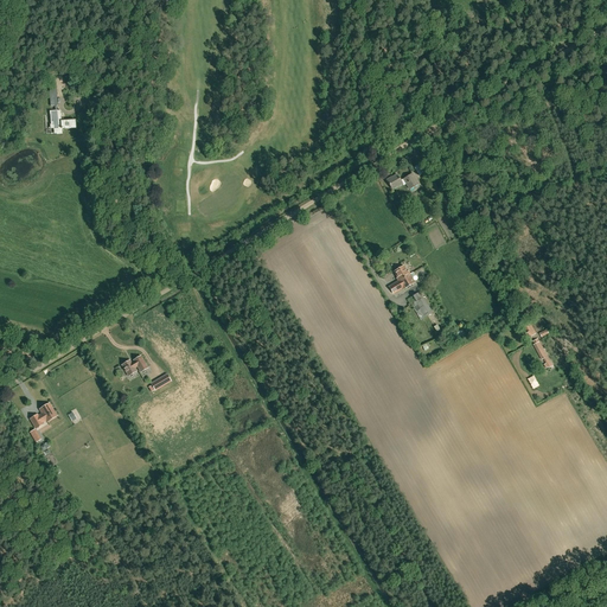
[(51,125),(53,125),(56,133),(55,133),(55,134),(62,133),(62,128),(76,128),(76,120),(61,121),(61,119),(62,119),(61,112),(61,110),(58,110),(56,110),(50,112),(50,115),(51,125)]
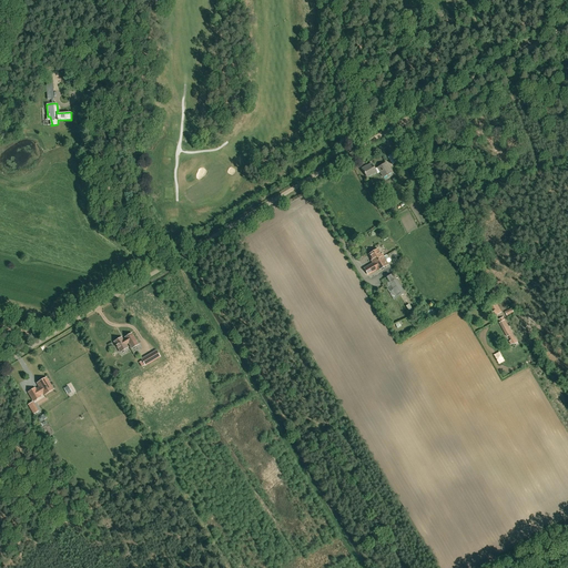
[(397,162),(393,154),(388,156),(393,164),(397,162)]
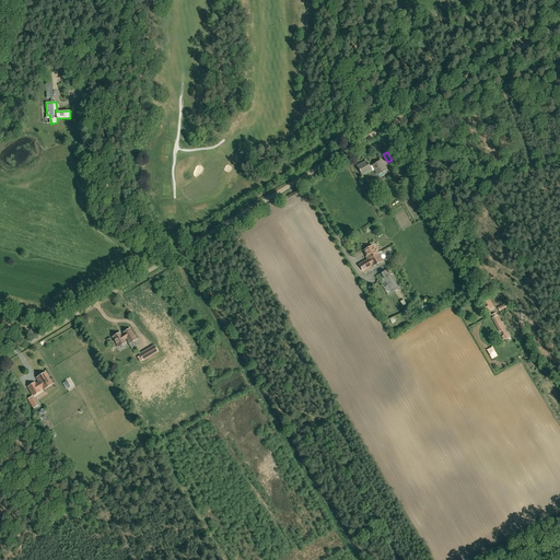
[(381,160),(372,165),(370,166),(366,161),(360,165),(360,164),(357,166),(362,175),(366,172),(368,172),(372,170),(372,171),(374,170),(377,175),(387,170),(381,160)]
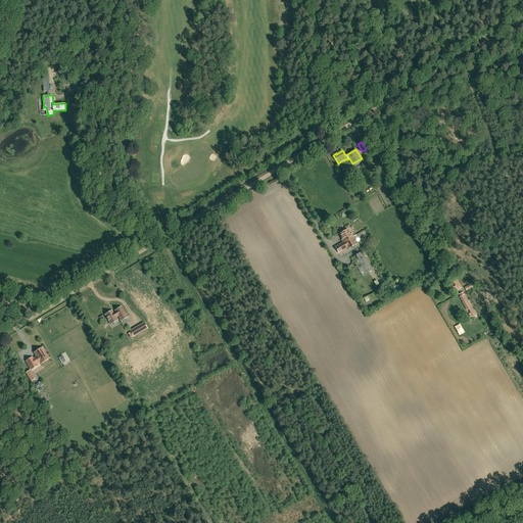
[(347,230),(340,234),(344,241),(340,244),(342,246),(337,249),(339,252),(344,249),(343,248),(346,247),(347,249),(358,243),(352,236),(353,236),(352,234),(350,235),(347,230)]
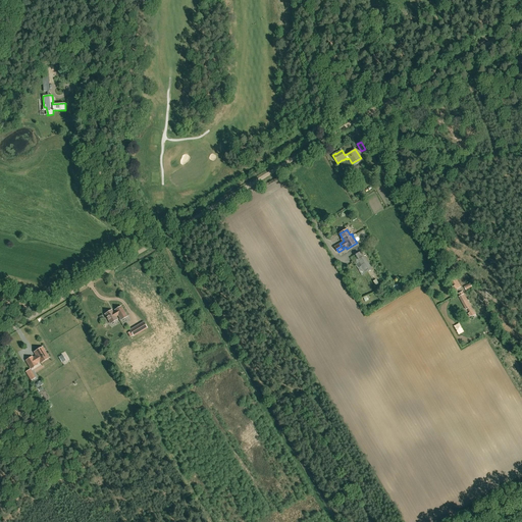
[(356,261),(355,262),(354,260),(351,262),(349,263),(350,265),(352,264),(354,262),(362,275),(372,269),(362,251),(353,256),(356,261)]
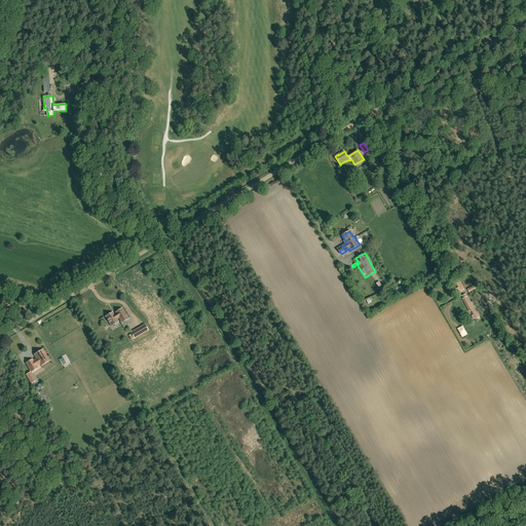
[(464,289),(460,280),(455,284),(458,288),(456,289),(458,293),(464,289)]
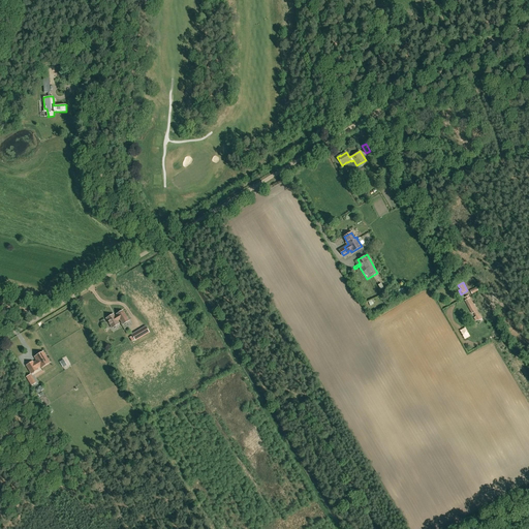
[(466,301),(465,301),(472,313),(474,312),(478,320),(481,319),(474,306),(470,298),(469,299),(468,296),(464,298),(466,301)]
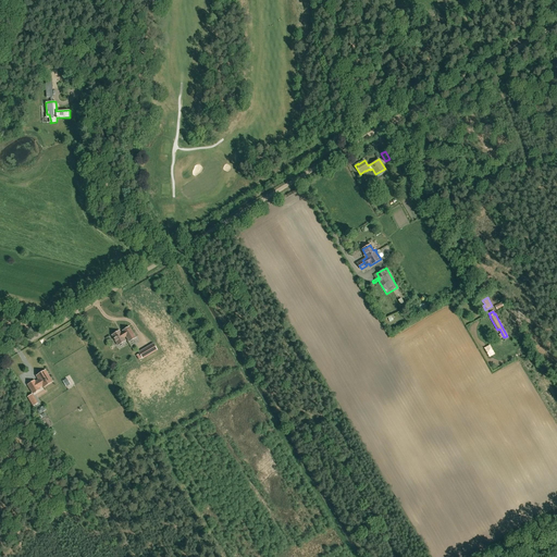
[(126,336),(127,337),(130,342),(135,337),(130,326),(123,331),(124,332),(123,332),(123,333),(122,334),(120,331),(112,335),(119,345),(125,341),(123,337),(126,336)]
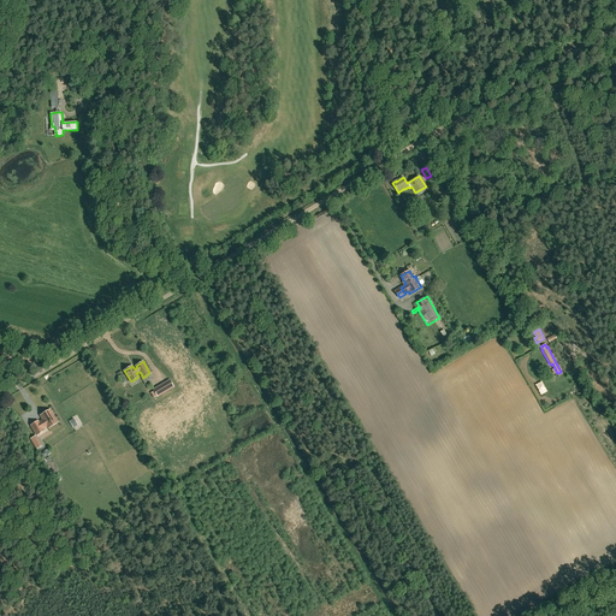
[(158,396),(173,386),(170,380),(154,390),(158,396)]
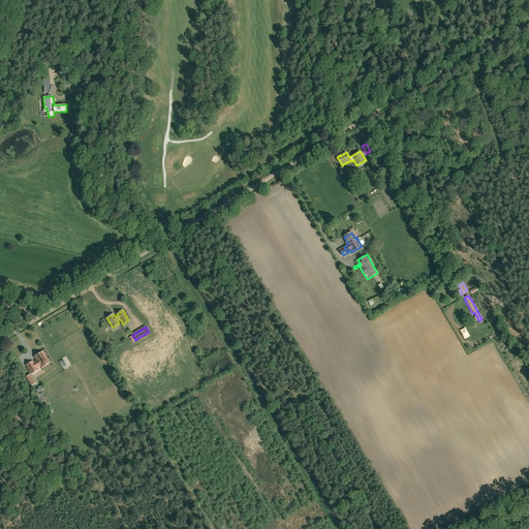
[(33,362),(27,366),(32,374),(35,371),(34,368),(37,366),(38,367),(40,366),(41,368),(50,363),(43,352),(35,356),(37,361),(33,363),(33,362)]
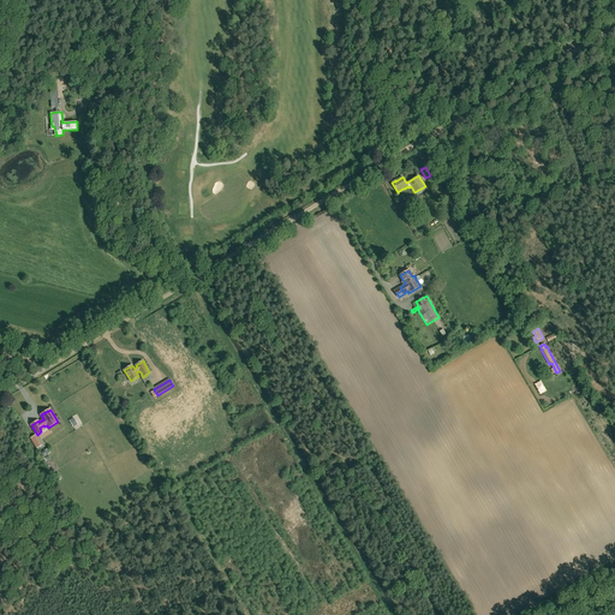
[(36,448),(42,446),(36,435),(30,439),(36,448)]
